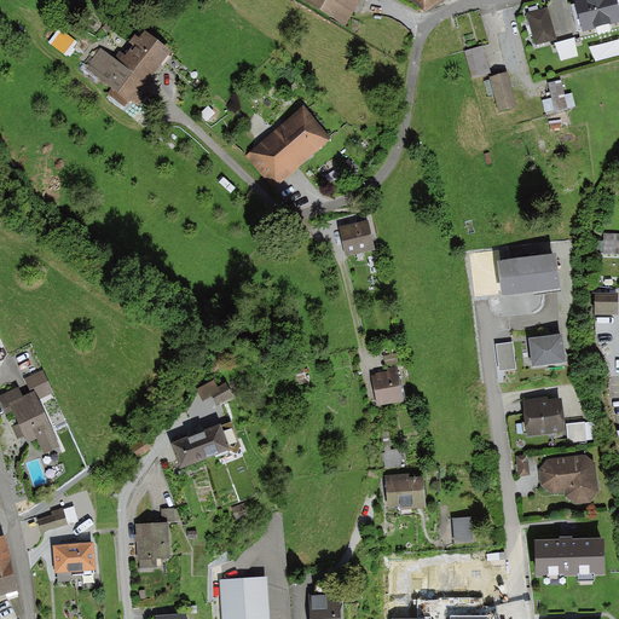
[(302,0),(345,24),(359,0),(302,0)]
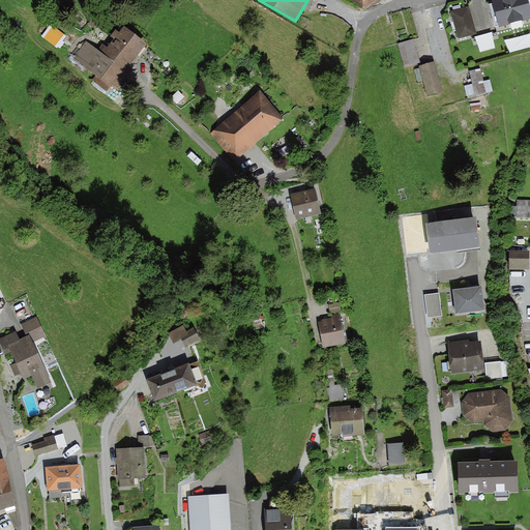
[(369,8),(379,0),(351,0),(357,8),(369,8)]
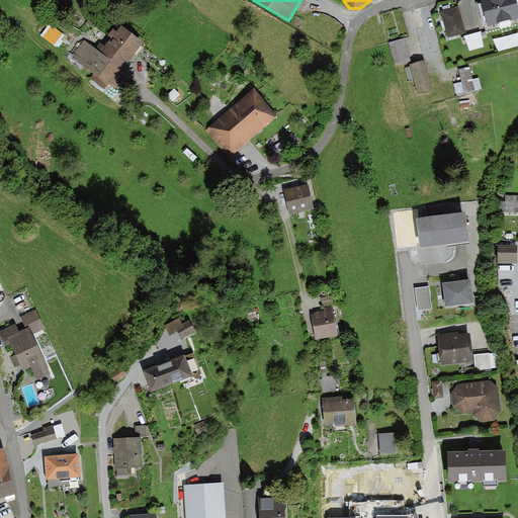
[(517,17),(517,9),(515,0),(481,0),(483,3),(479,4),(484,24),(488,23),(489,25),(517,17)]
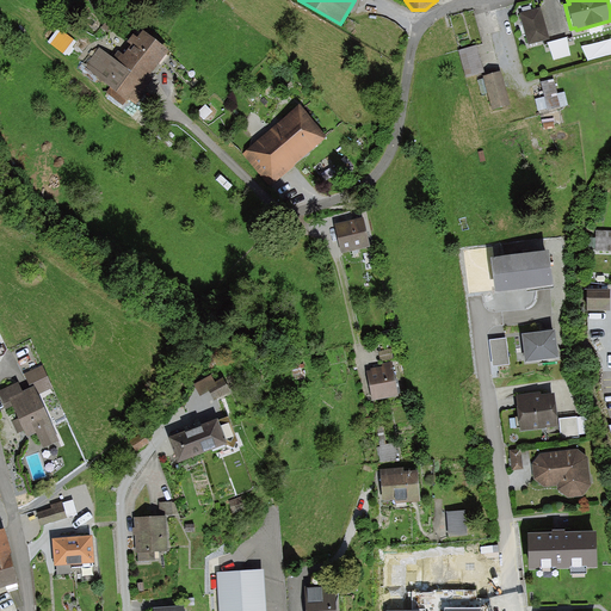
[(519,14),(528,44),(549,38),(541,8),(519,14)]
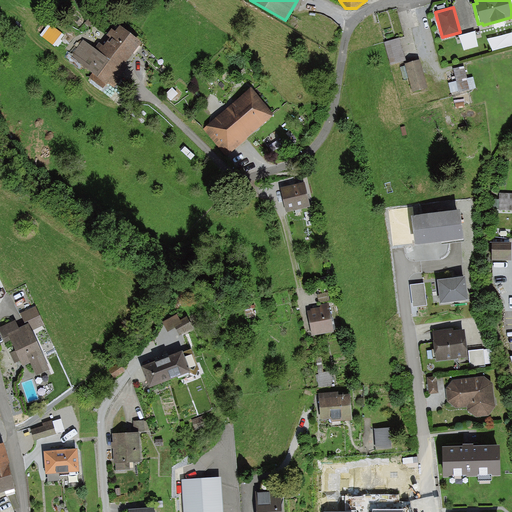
[(54,43),(63,31),(51,21),(41,34),(54,43)]
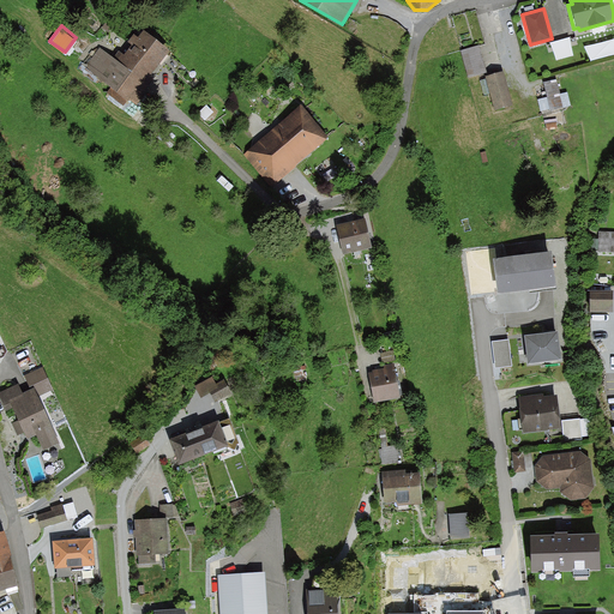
[(101,48),(85,67),(113,88),(109,94),(124,104),(128,98),(137,104),(146,92),(138,86),(167,49),(145,32),(139,40),(134,37),(130,42),(134,46),(126,56),(120,52),(114,59),(101,48)]
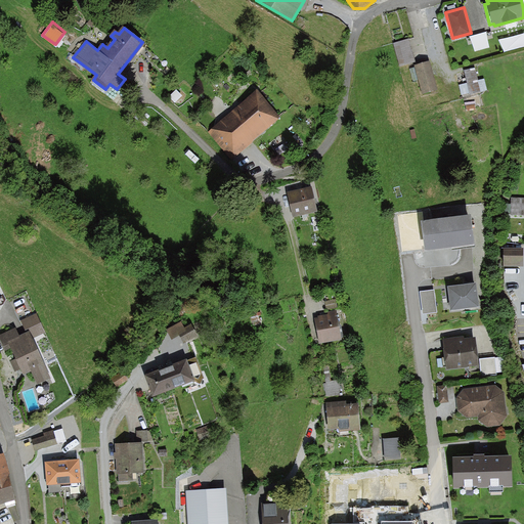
[(409,39),(393,43),(400,67),(416,61),(409,39)]
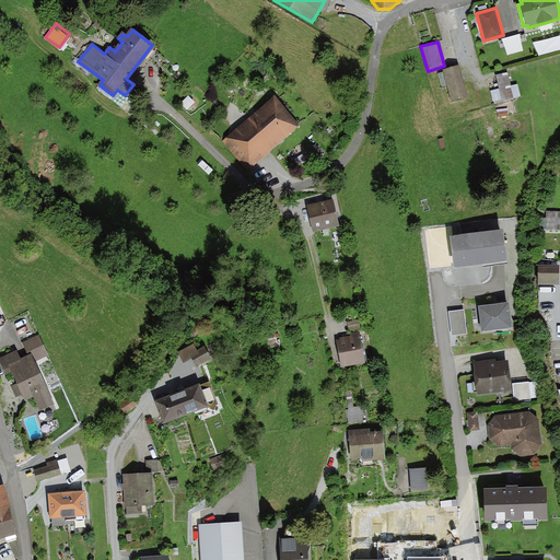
[(444,72),(439,74),(442,88),(447,85),(452,100),(467,95),(458,66),(444,70),(444,72)]
